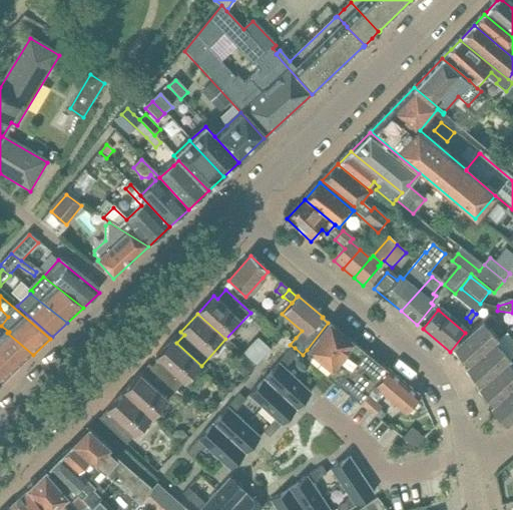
[(453,349),(469,366),(496,344),(498,342),(489,331),(497,324),(490,317),(453,349)]
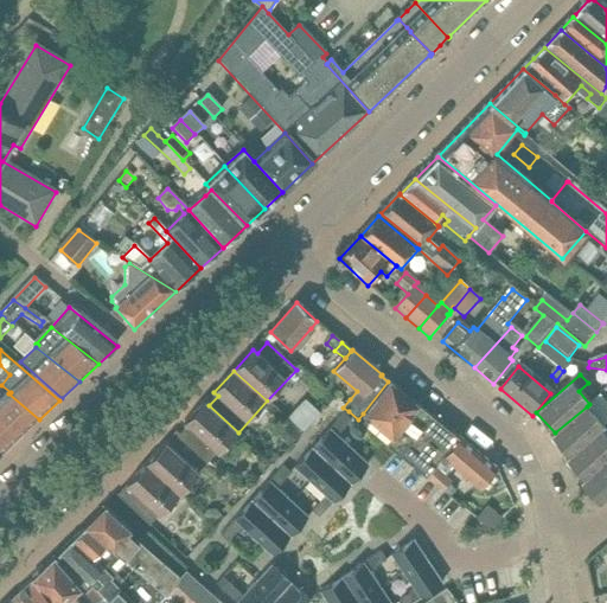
[(358,419),(385,444),(419,405),(390,382),(389,383),(388,382),(363,414),(358,419)]
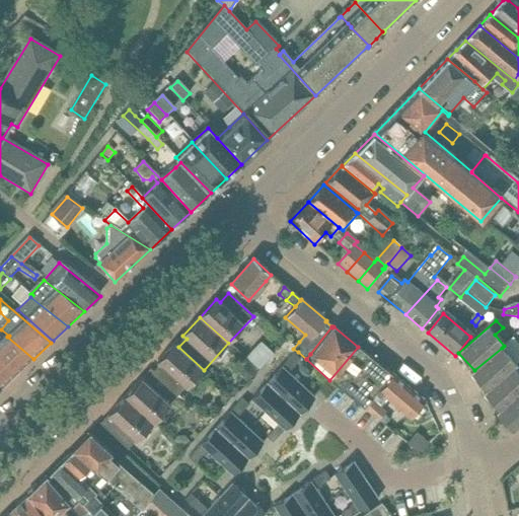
[(0,359),(17,374),(33,359),(7,337),(1,343),(0,342),(0,359)]
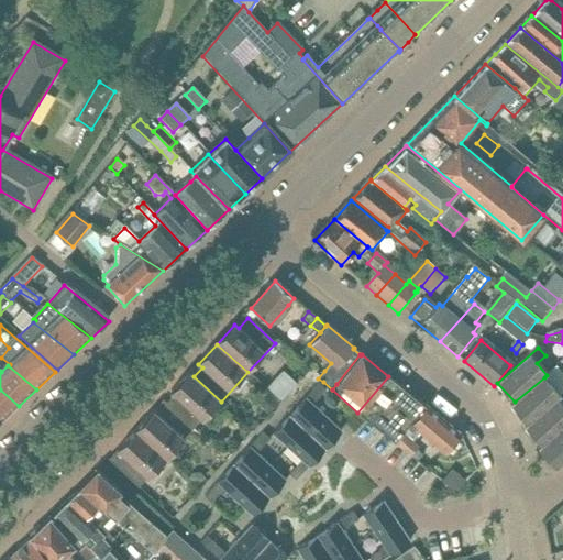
[(175,397),(166,407),(192,431),(221,402),(194,376),(190,373),(170,393),(175,397)]
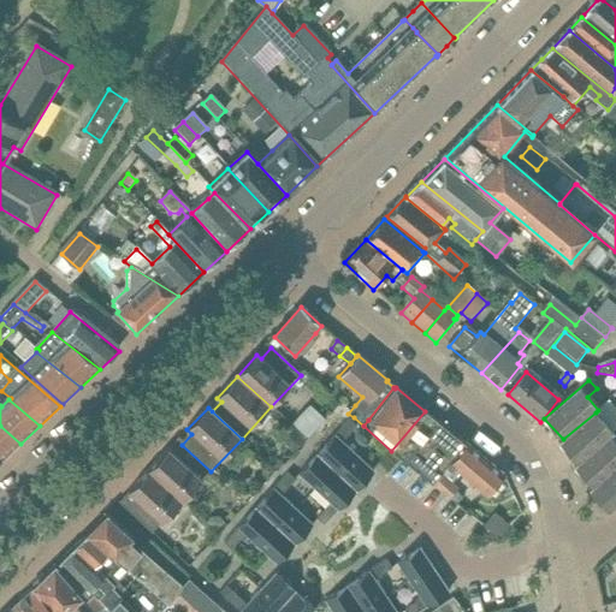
[(392,455),(407,465),(442,426),(425,411),(391,451),(394,453),(392,455)]
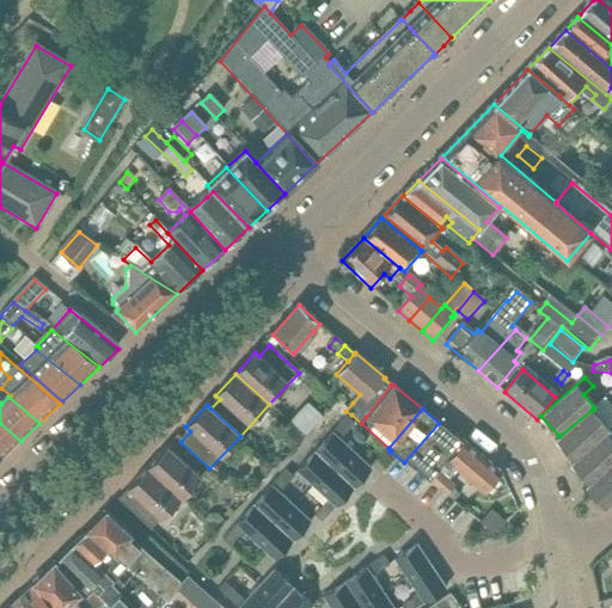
[(556,440),(574,460),(605,434),(610,430),(592,410),(560,436),(556,440)]
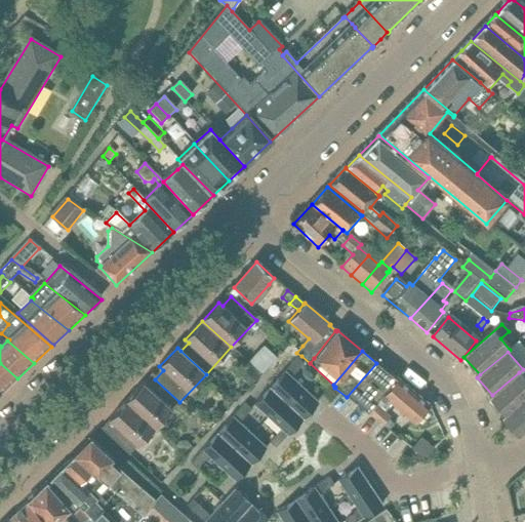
[(286,372),(271,389),(304,419),(319,403),(292,378),(304,365),(297,360),(286,372)]
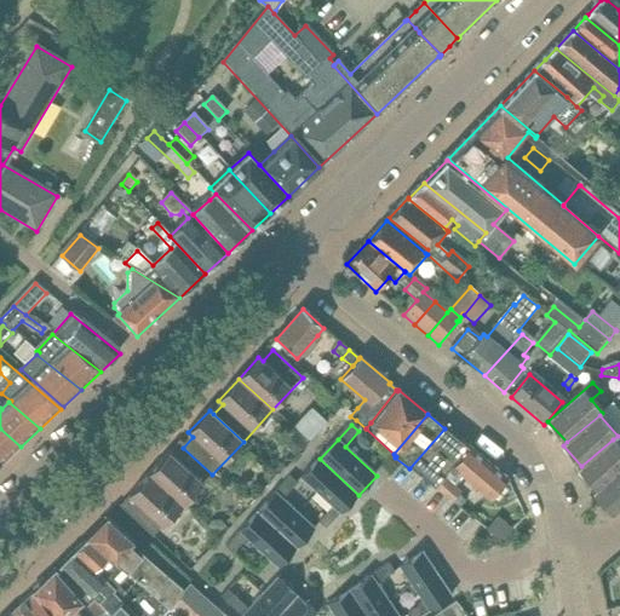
[(0,460),(3,464),(21,447),(0,429),(0,460)]
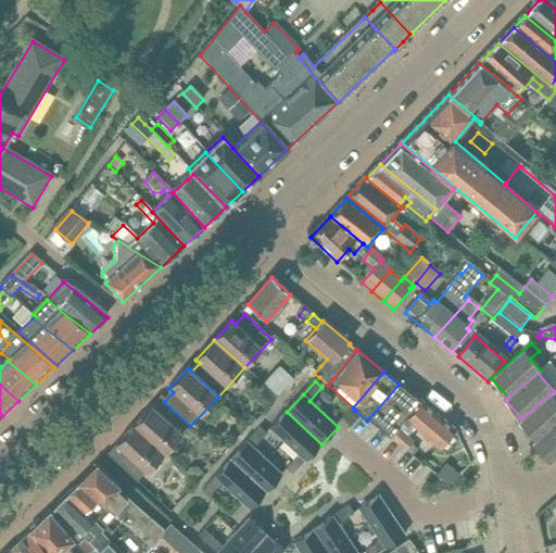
[(399,385),(367,420),(391,439),(405,452),(414,443),(408,439),(416,429),(439,450),(455,431),(421,402),(399,385)]
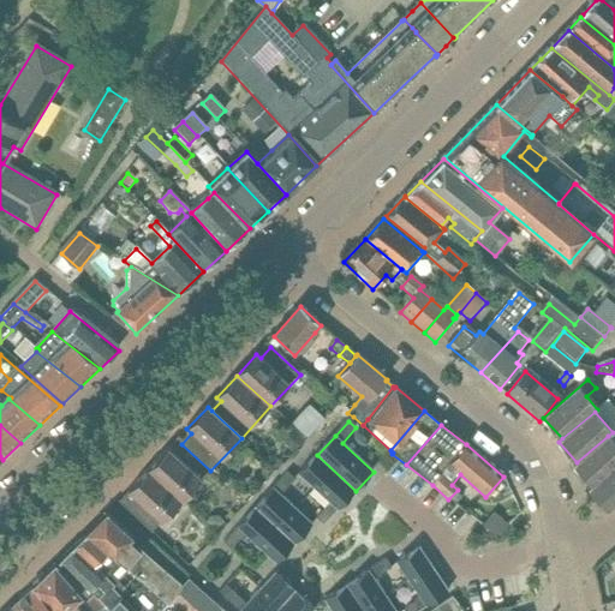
[(285,445),(294,454),(304,443),(296,435),(285,445)]
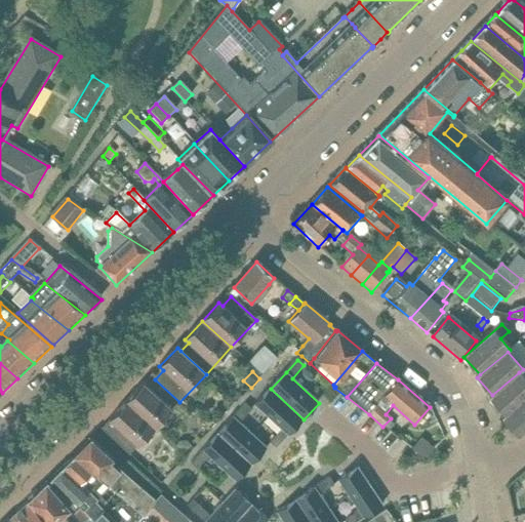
[(489,398),(505,415),(524,398),(524,378),(519,372),(492,395),(489,398)]
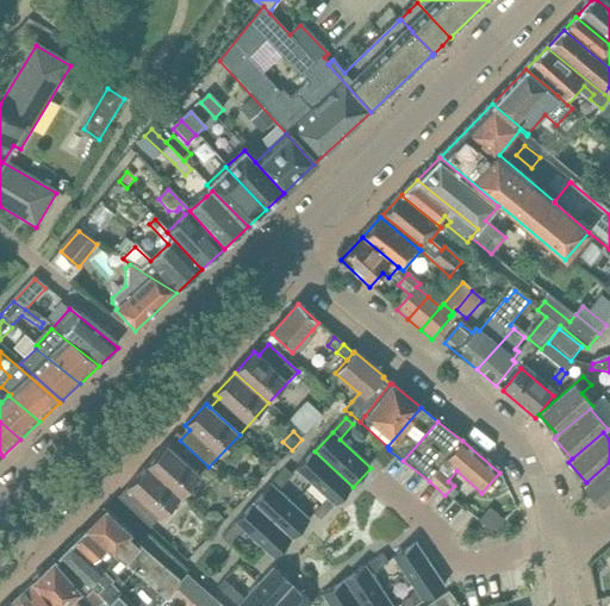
[(167,445),(147,468),(180,499),(209,467),(180,441),(170,450),(167,445)]
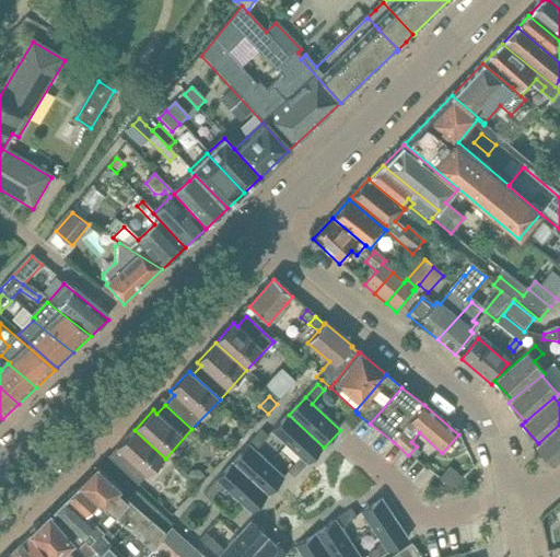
[(324,448),(289,415),(272,433),(301,460),(288,474),(294,479),(324,448)]
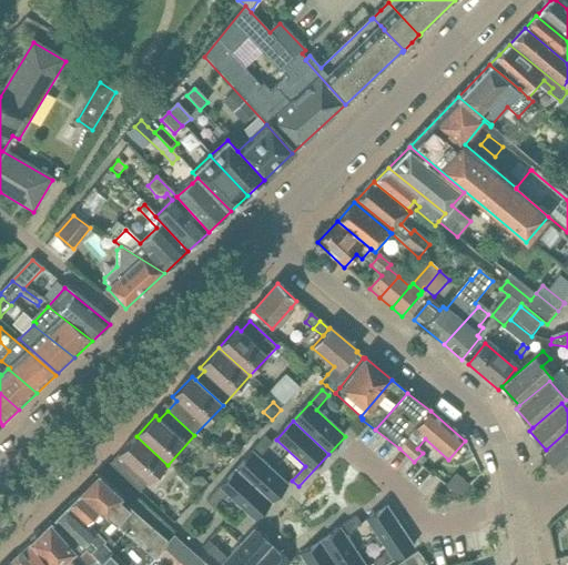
[(242,441),(246,446),(255,436),(245,429),(241,434),(242,441)]
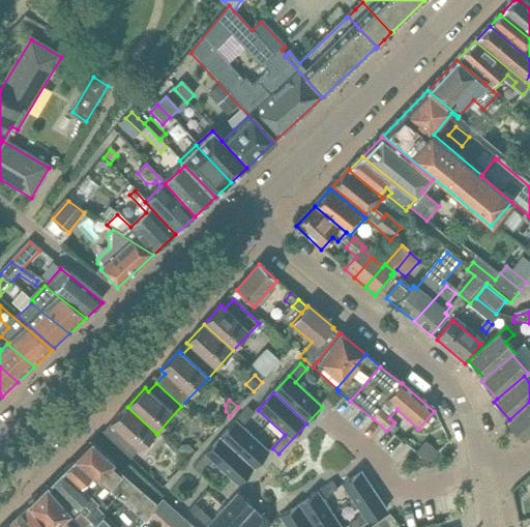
[(529,402),(509,419),(506,422),(524,441),(529,435),(529,402)]
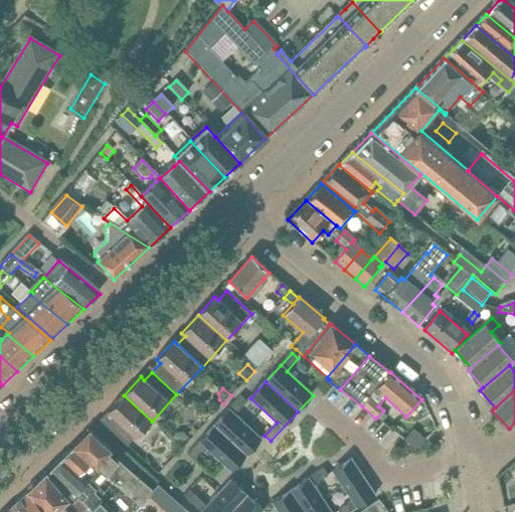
[(152,421),(124,395),(99,421),(128,448),(152,421)]
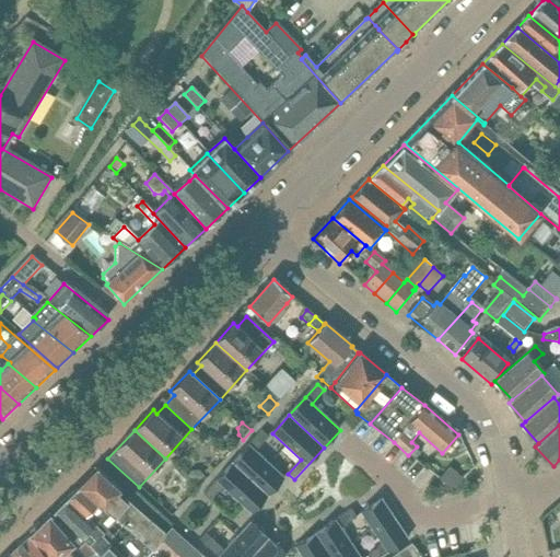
[(248,447),(232,464),(268,497),(284,478),(256,452),(268,439),(261,432),(249,447),(248,447)]
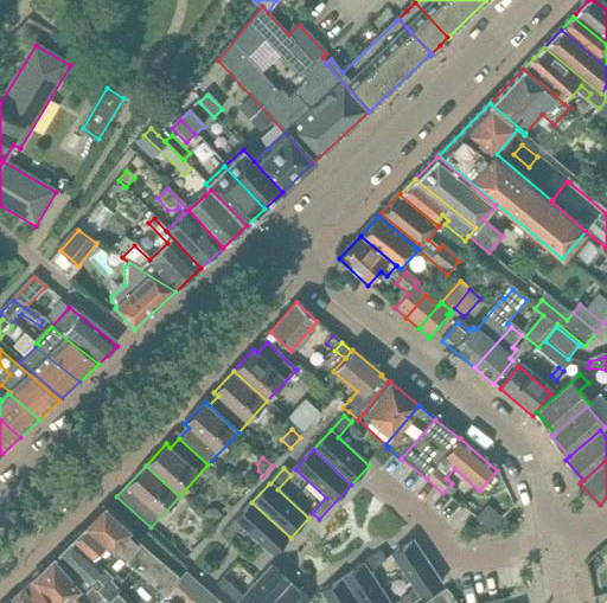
[(291,538),(251,502),(235,521),(235,523),(221,537),(228,543),(242,528),(273,557),(291,538)]
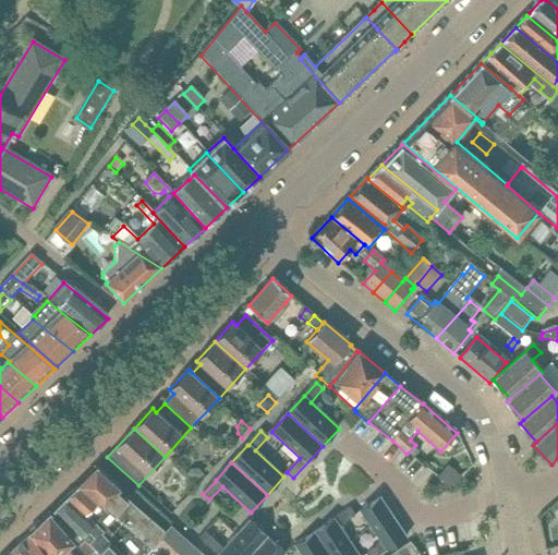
[(97,468),(79,486),(150,552),(153,551),(154,553),(162,542),(177,554),(202,554),(172,529),(167,534),(118,493),(121,490),(97,468)]
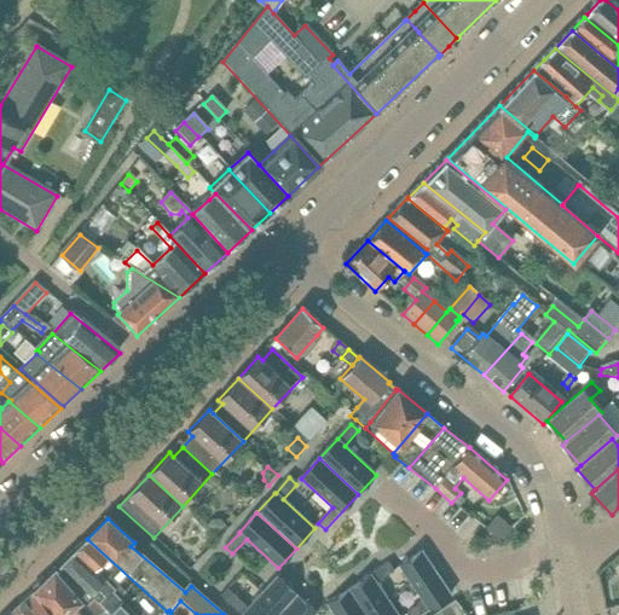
[(207,528),(218,537),(226,527),(220,522),(213,522),(207,528)]
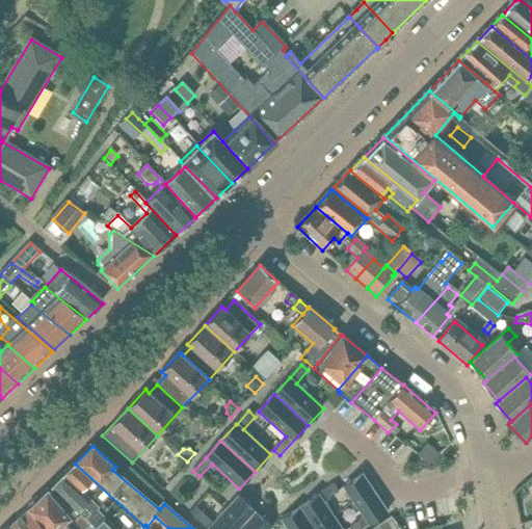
[(110,497),(75,464),(63,475),(92,504),(91,505),(110,525),(110,524),(115,528),(141,528),(143,527),(123,508),(112,519),(102,505),(110,497)]
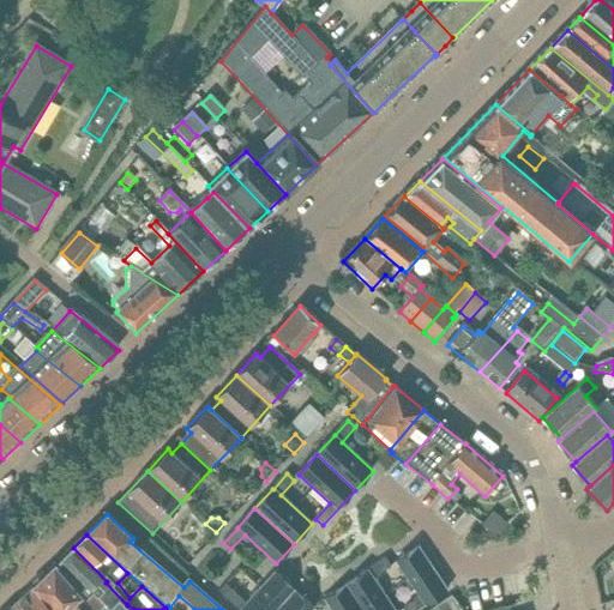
[(133,609),(127,604),(127,605),(106,583),(107,581),(73,548),(60,561),(90,592),(94,596),(98,590),(103,593),(97,599),(106,608),(107,609),(133,609)]
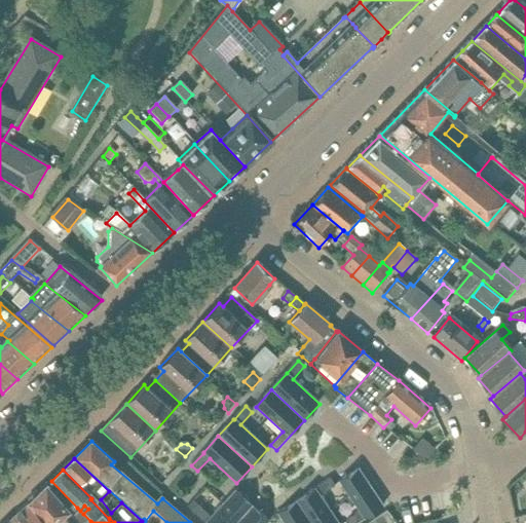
[(339,483),(360,513),(346,522),(361,522),(365,520),(384,508),(359,470),(339,483)]
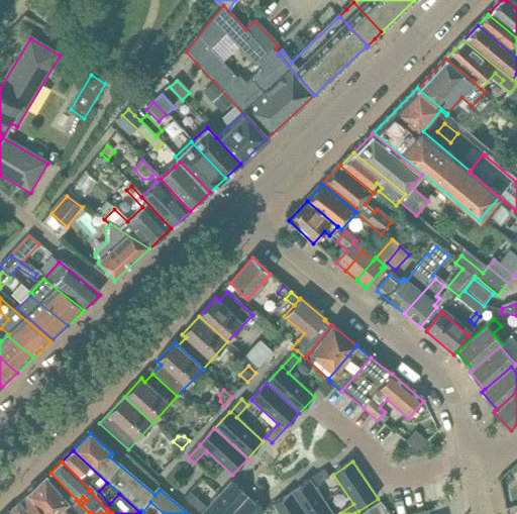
[(310,481),(292,494),(305,513),(331,513),(315,488),(329,479),(324,472),(310,482),(310,481)]
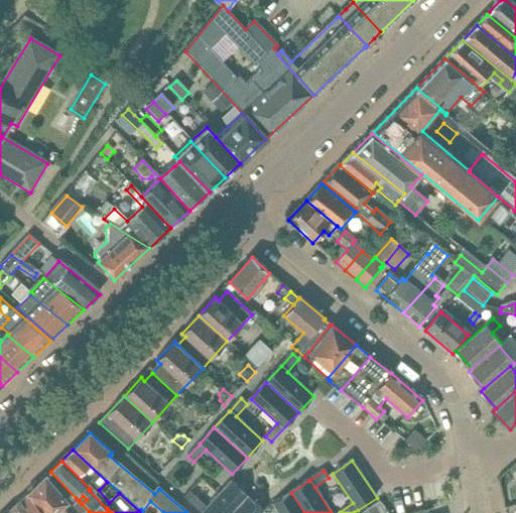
[(67,512),(63,509),(72,502),(59,491),(46,476),(28,494),(44,512),(67,512)]
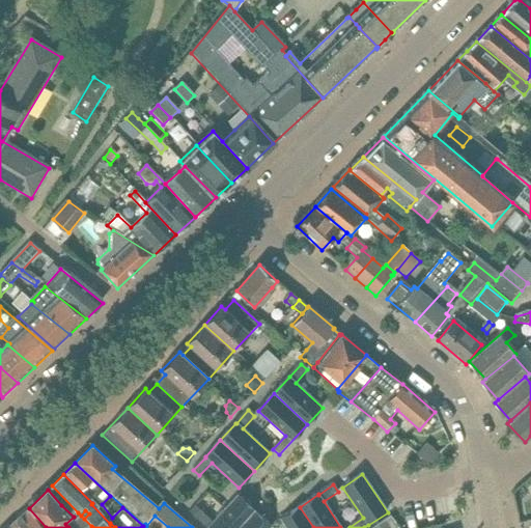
[(194,518),(204,527),(239,527),(254,511),(238,496),(213,524),(199,511),(194,518)]
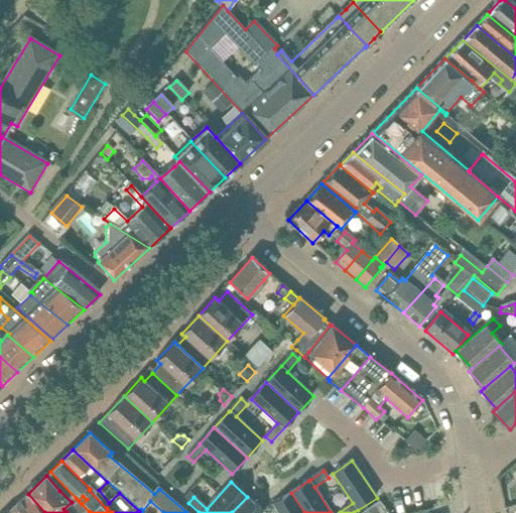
[(304,512),(291,493),(272,505),(277,512),(304,512)]
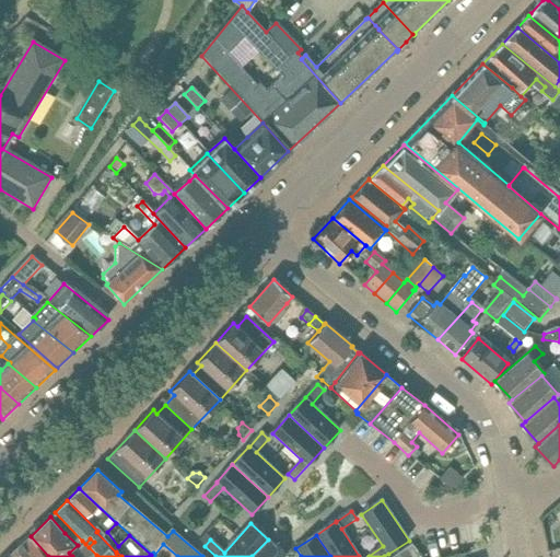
[(48,556),(31,536),(9,556),(48,556)]
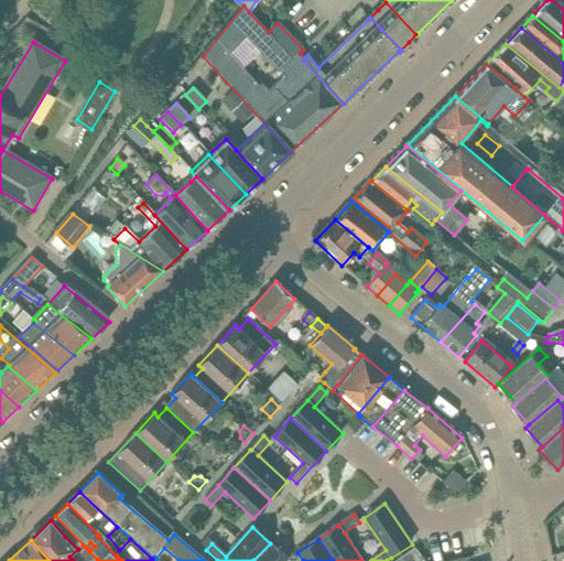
[(270,543),(253,560),(289,560),(270,543)]
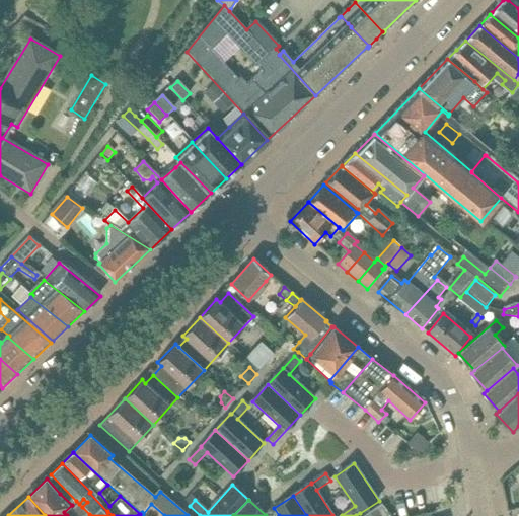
[(87,515),(89,514),(82,507),(79,505),(73,511),(77,515),(87,515)]
